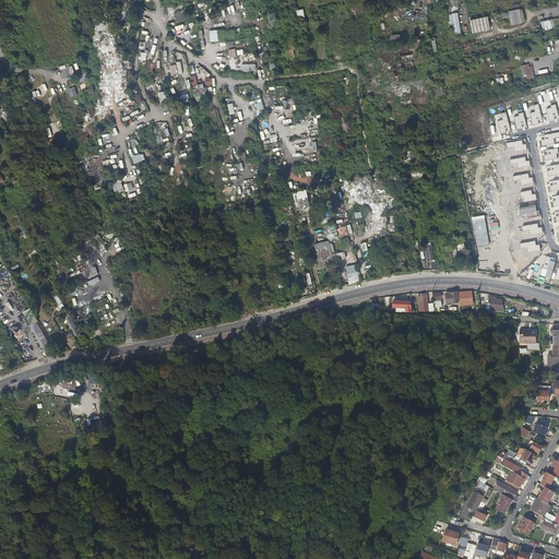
[(522,23),(520,10),(509,12),(510,13),(503,14),(504,18),(510,16),(512,24),(522,23)]
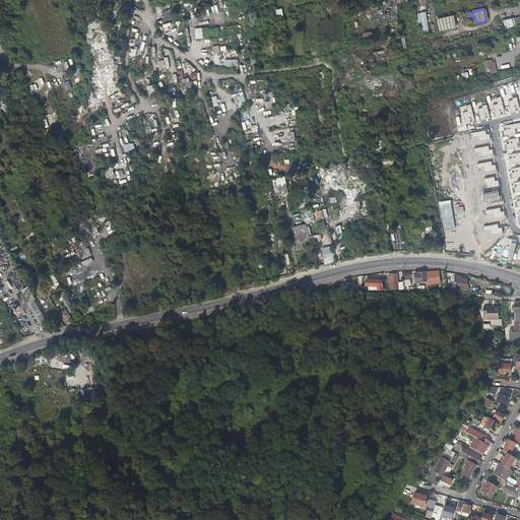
[(427,12),(417,13),(418,23),(421,22),(423,31),(429,30),(427,12)]
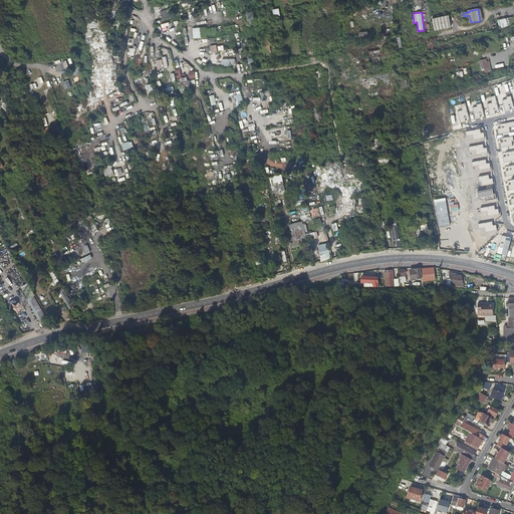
[(448,15),(432,19),(435,31),(451,27),(448,15)]
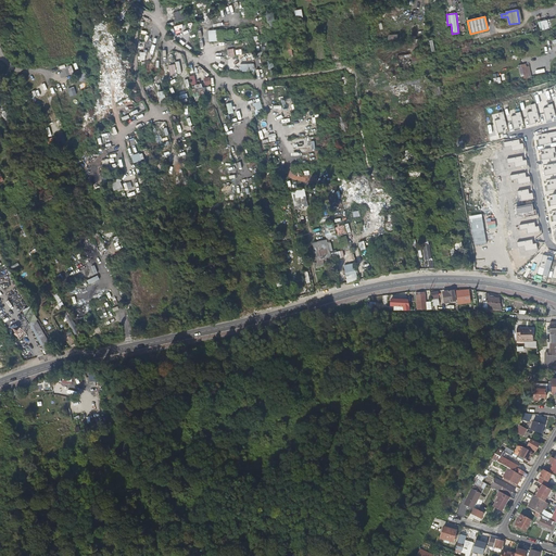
[(541,30),(550,28),(547,20),(539,22),(541,30)]
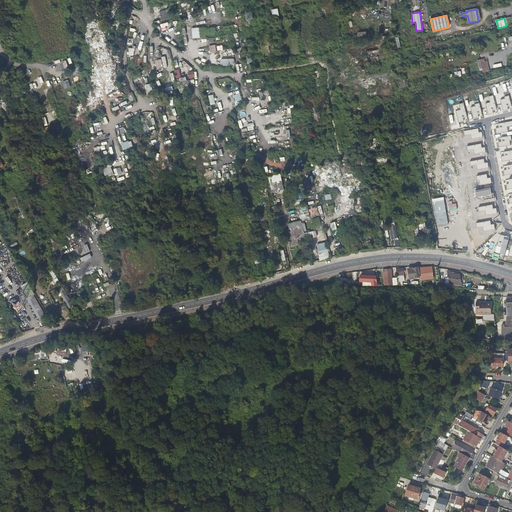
[(205,27),(192,28),(192,38),(206,38),(205,27)]
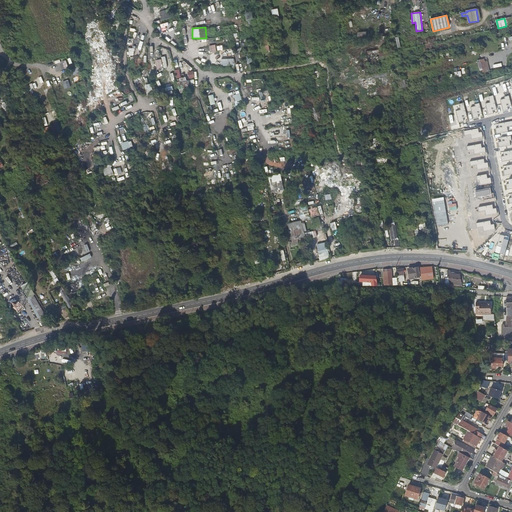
[(234,35),(235,42),(244,41),(243,34),(238,35),(238,29),(233,30),(234,34),(234,35)]
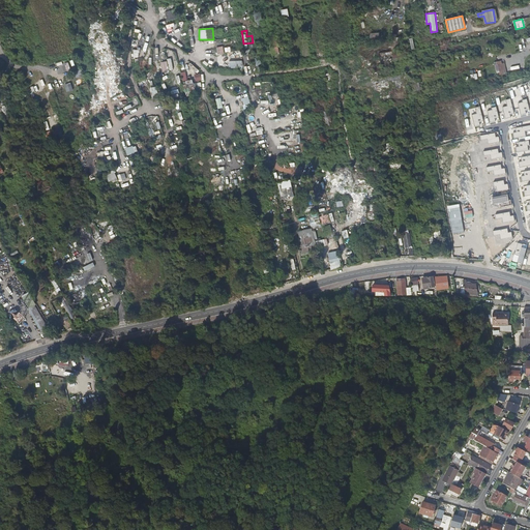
[(271,55),(278,54),(277,47),(276,39),(276,36),(269,37),(269,39),(269,45),(271,53),(271,55)]
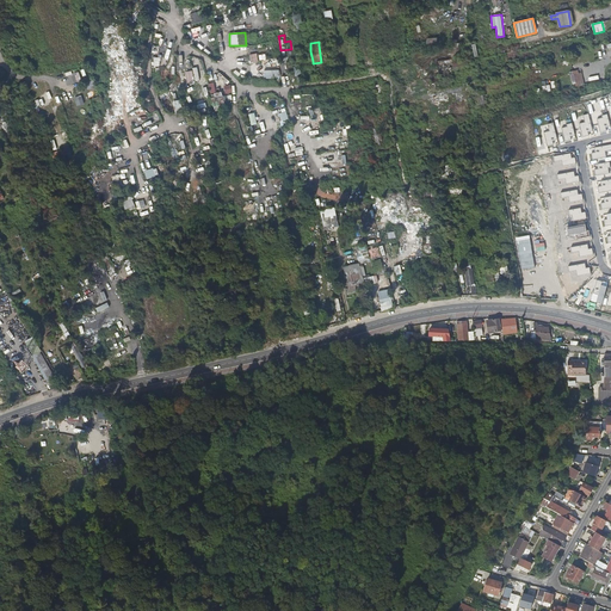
[(454,59),(436,61),(437,67),(438,78),(445,76),(450,75),(449,68),(452,68),(468,65),(467,56),(460,57),(454,59)]
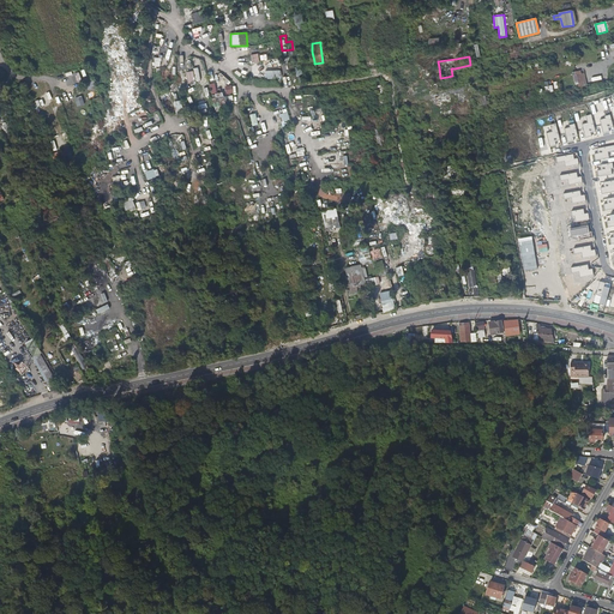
[(584,73),(582,74),(581,71),(572,73),(576,88),(587,85),(584,73)]
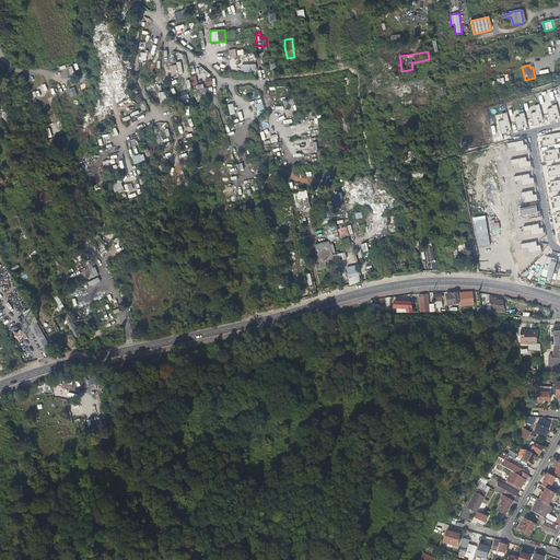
[(71,66),(59,71),(61,79),(74,74),(71,66)]
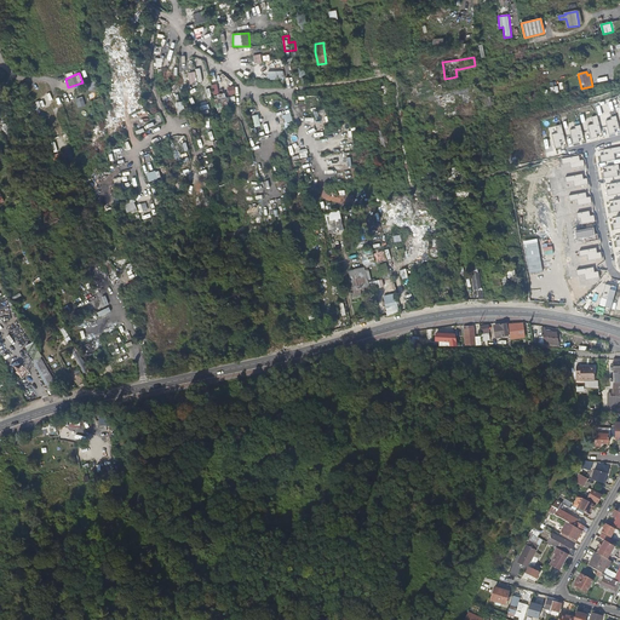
[(443,108),(452,107),(452,103),(457,103),(457,96),(442,97),(443,108)]
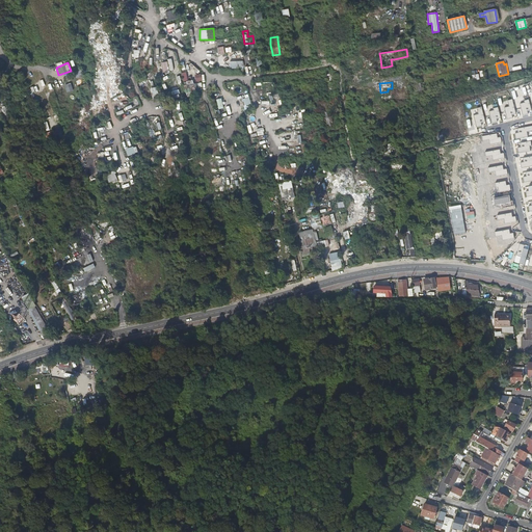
[(71,83),(63,85),(67,92),(73,90),(71,83)]
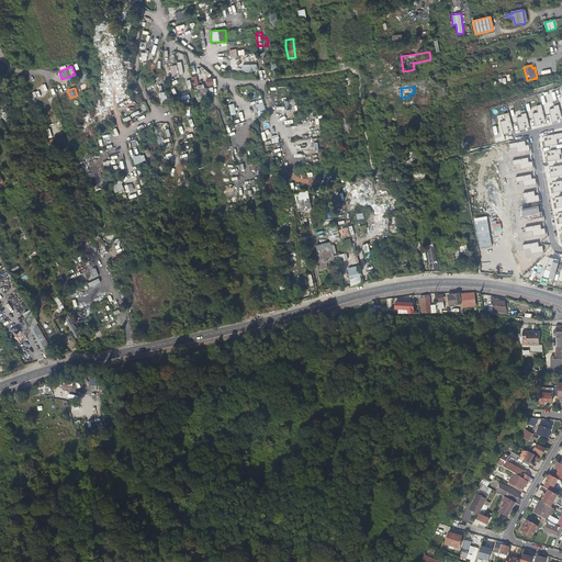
[(165,92),(158,94),(161,104),(168,103),(165,92)]
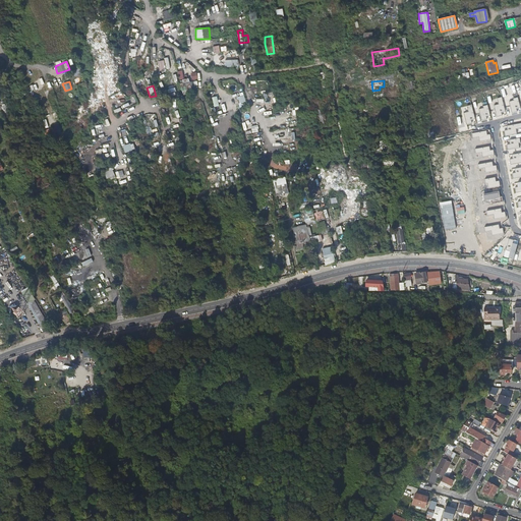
[(239,104),(226,107),(227,111),(246,106),(244,96),(237,97),(239,104)]
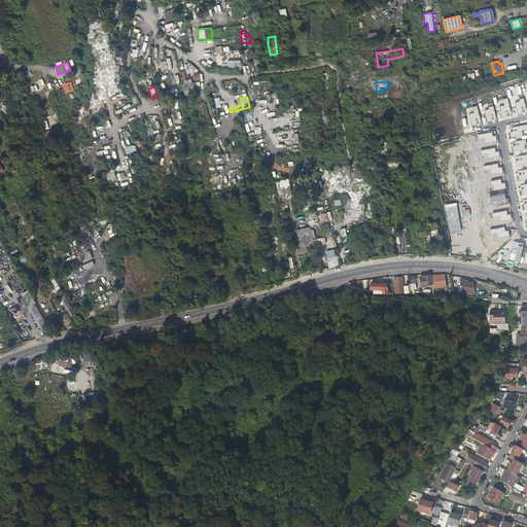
[(512,112),(507,98),(503,100),(504,105),(499,107),(502,117),(507,116),(507,113),(512,112)]
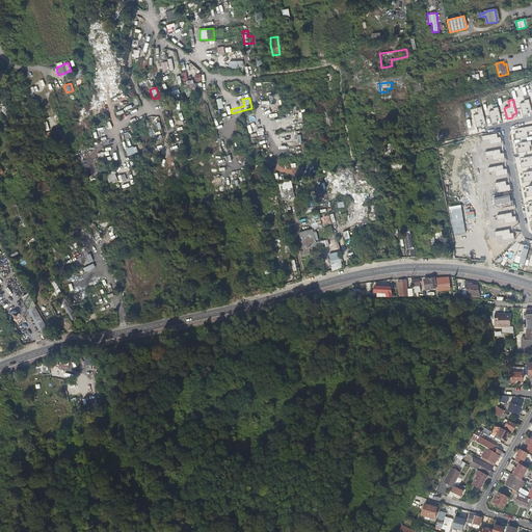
[(520,104),(523,115),(528,114),(528,111),(531,110),(529,100),(524,101),(525,103),(520,104)]
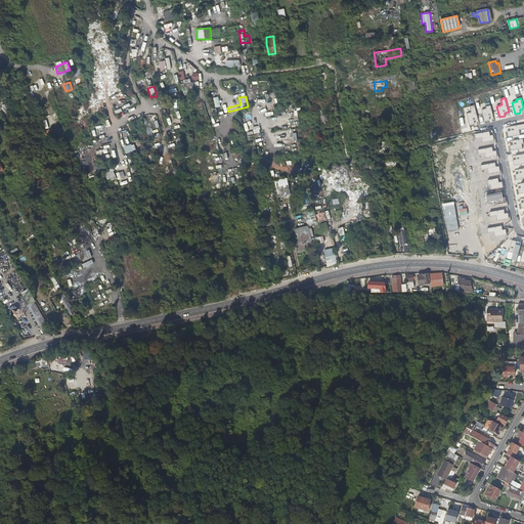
[(115,101),(118,108),(125,106),(122,99),(115,101)]
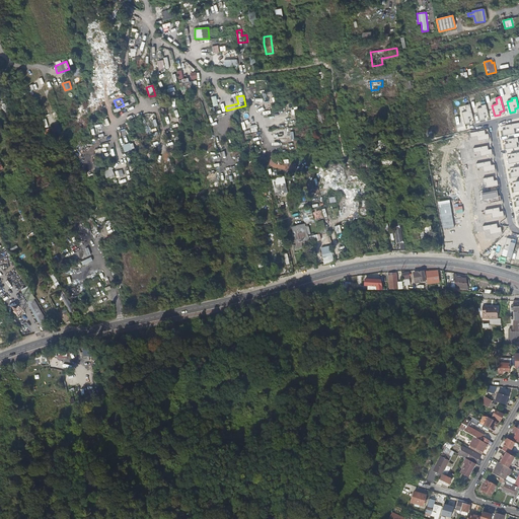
[(473,119),(469,104),(465,105),(466,112),(462,113),(465,124),(470,123),(469,120),(473,119)]
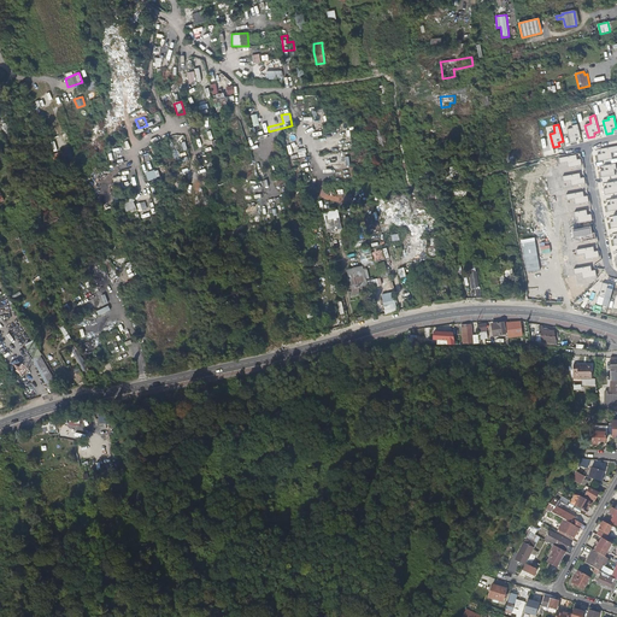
[(568,129),(571,144),(577,141),(576,137),(581,136),(577,124),(573,125),(573,128),(568,129)]
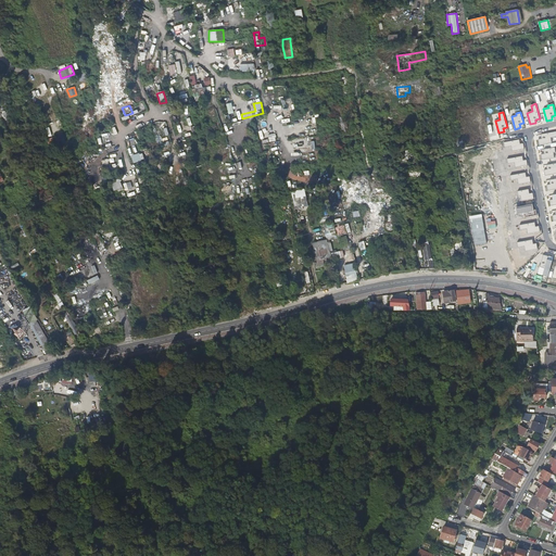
[(555,136),(555,131),(541,135),(542,139),(539,139),(540,144),(552,142),(551,138),(555,136)]
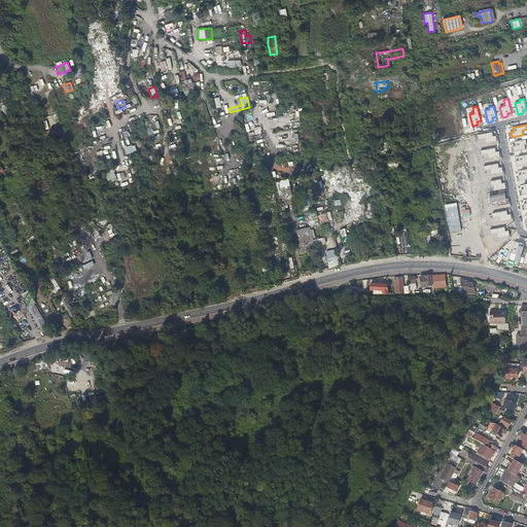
[(492,132),(478,135),(479,139),(485,138),(486,143),(497,141),(496,136),(493,136),(492,132)]
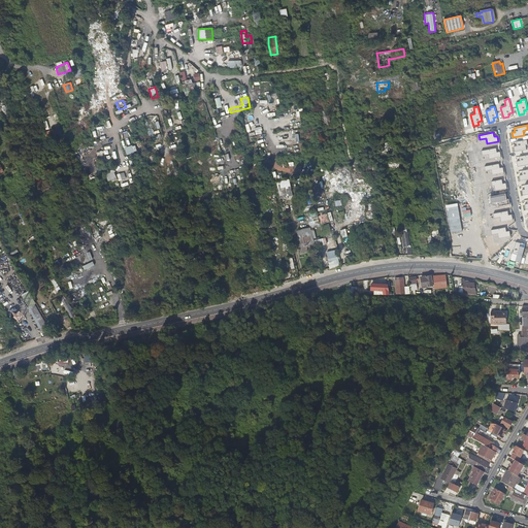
[(527,140),(517,141),(517,146),(514,146),(515,152),(526,150),(526,145),(527,144),(527,140)]
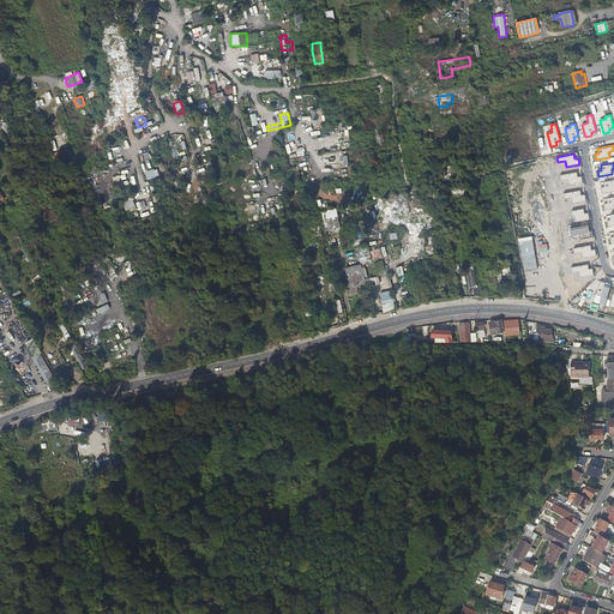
[(145,173),(148,180),(160,176),(157,168),(145,173)]
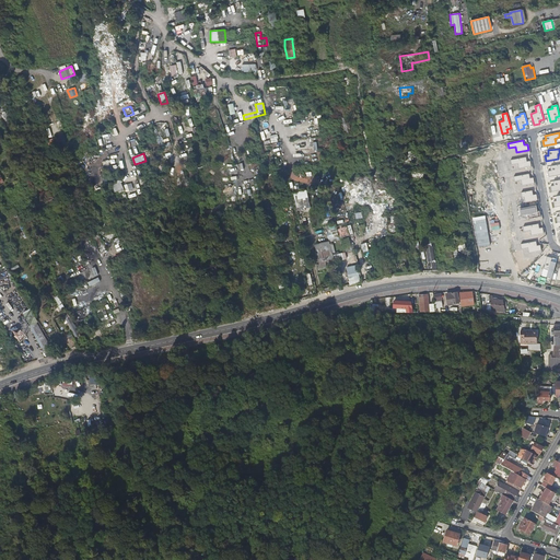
[(526,158),(511,160),(512,165),(518,164),(520,168),(532,166),(531,161),(527,162),(526,158)]
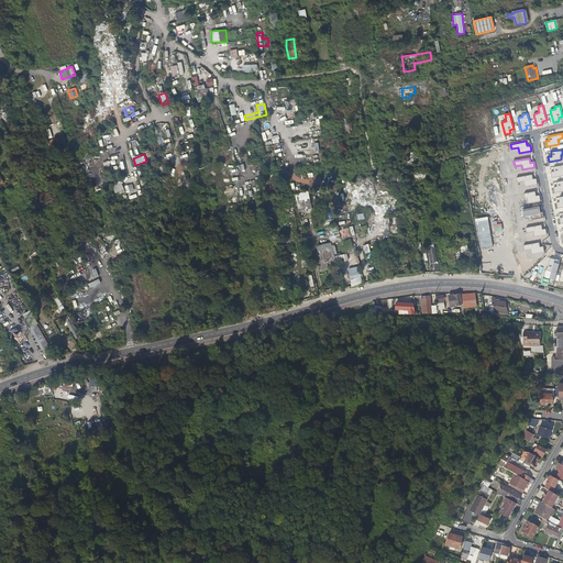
[(562,165),(553,167),(554,172),(551,172),(552,178),(562,175),(562,165)]
